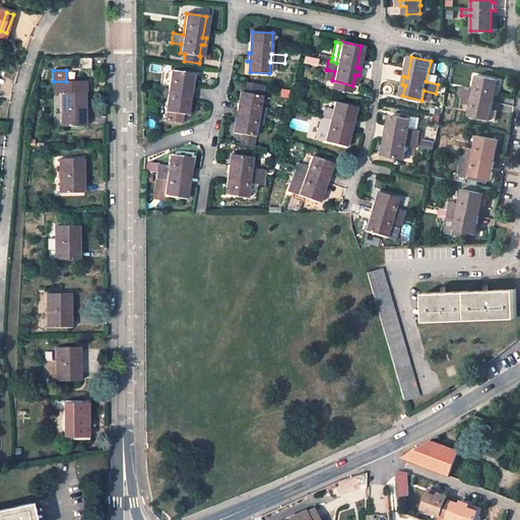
[(332,80),(334,71),(328,70),(326,79),(332,80)]
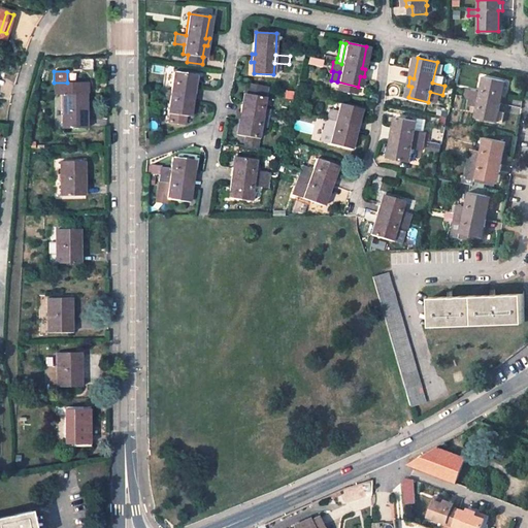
[(188,117),(191,94),(194,95),(195,87),(192,87),(194,75),(172,72),(170,91),(157,89),(156,98),(169,100),(167,113),(171,113),(170,121),(185,123),(186,116),(188,117)]
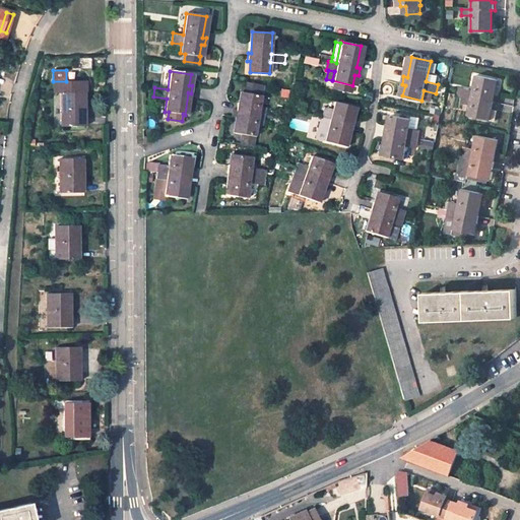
[(495,121),(499,103),(495,102),(492,101),(496,80),(476,76),(473,90),(463,88),(462,95),(461,102),(470,104),(468,116),(495,121)]
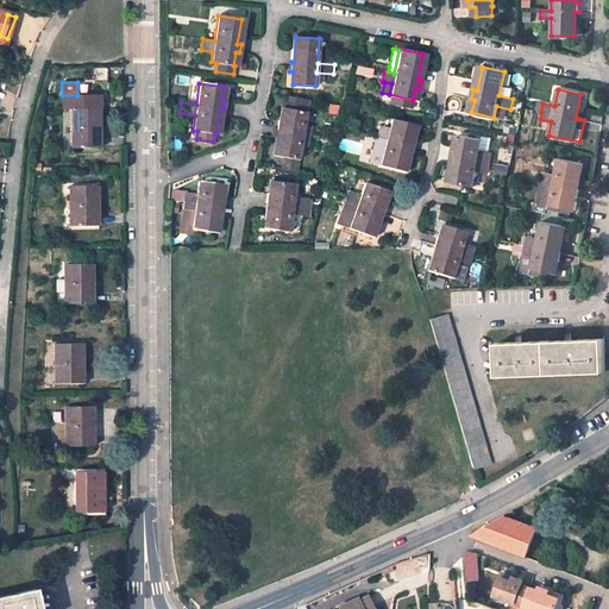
[(95,148),(95,108),(99,108),(99,94),(77,95),(62,95),(63,110),(71,110),(71,148),(95,148)]
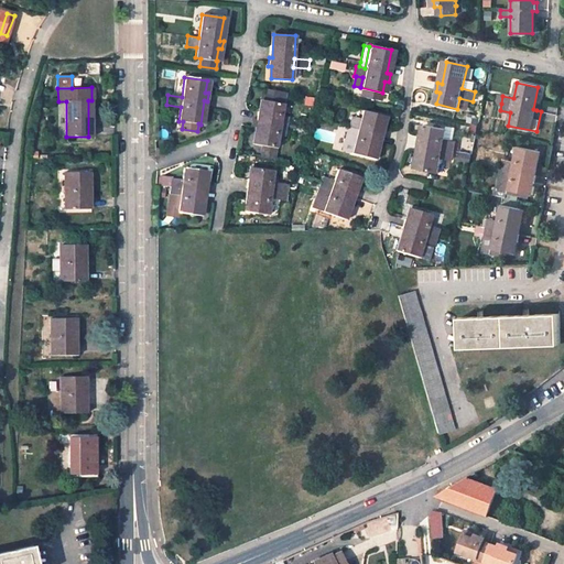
[(278,141),(279,136),(285,137),(288,126),(289,119),(281,118),(284,104),(279,104),(280,91),(266,89),(263,100),(260,112),(257,111),(257,114),(256,120),(252,120),(251,128),(255,128),(257,129),(255,144),(262,145),(260,156),(274,159),(277,148),(278,141)]
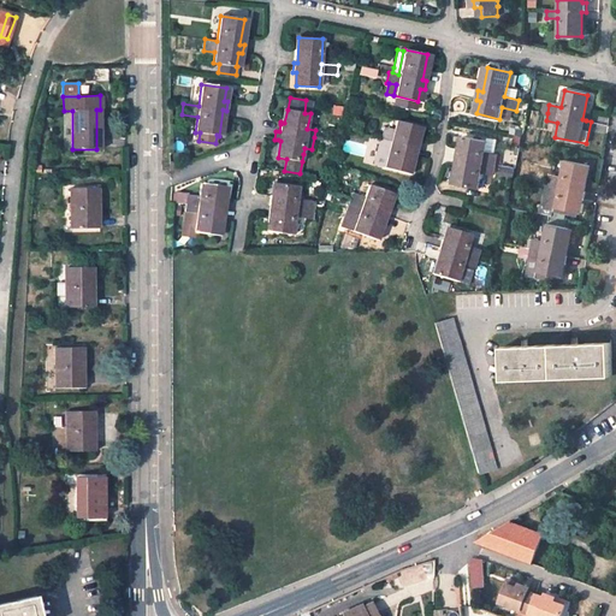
[(384,166),(407,173),(413,149),(416,150),(419,141),(415,140),(419,126),(396,122),(395,124),(389,123),(386,129),(381,128),(378,140),(380,140),(390,143),(389,148),(384,166)]
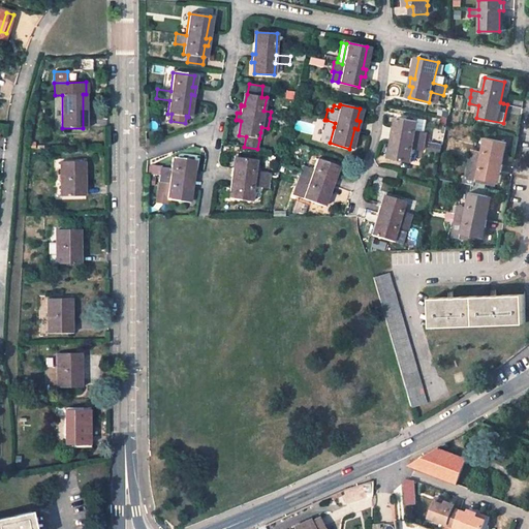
[(392,136),(395,136),(392,158),(411,162),(414,147),(423,149),(425,142),(429,120),(419,118),(419,121),(399,118),(397,128),(394,128),(392,136)]
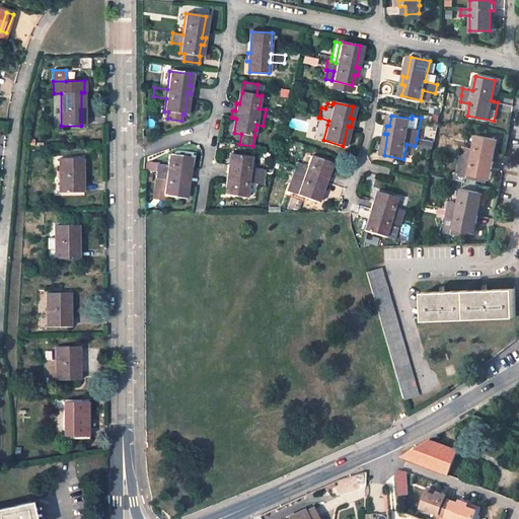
[(327,125),(318,123),(314,138),(323,140),(327,125)]
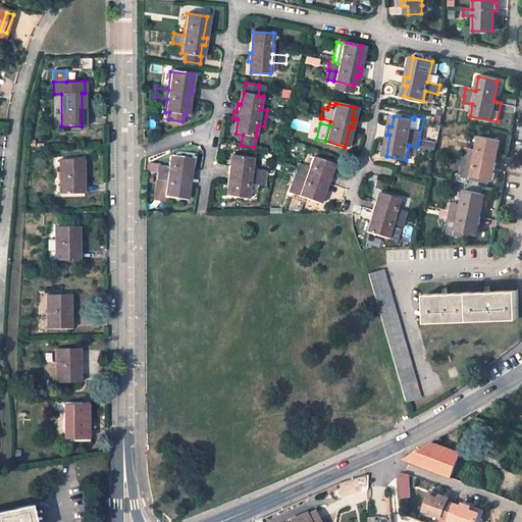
[(348,147),(353,127),(350,126),(345,147),(348,147)]
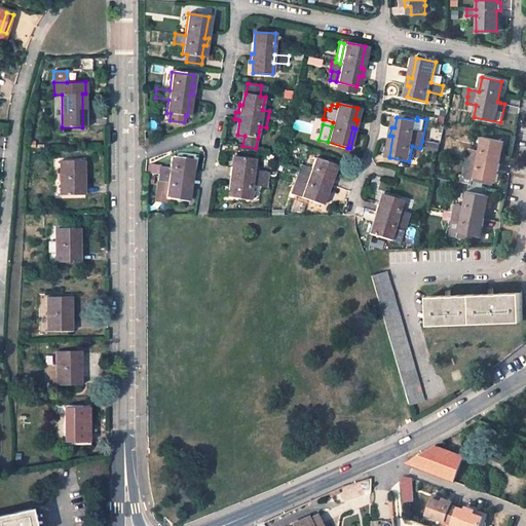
[(500,163),(497,162),(502,141),(482,137),(479,151),(468,149),(467,156),(463,175),(474,177),(474,181),(484,183),(484,179),(493,181),(494,181),(496,171),(499,171),(500,163)]
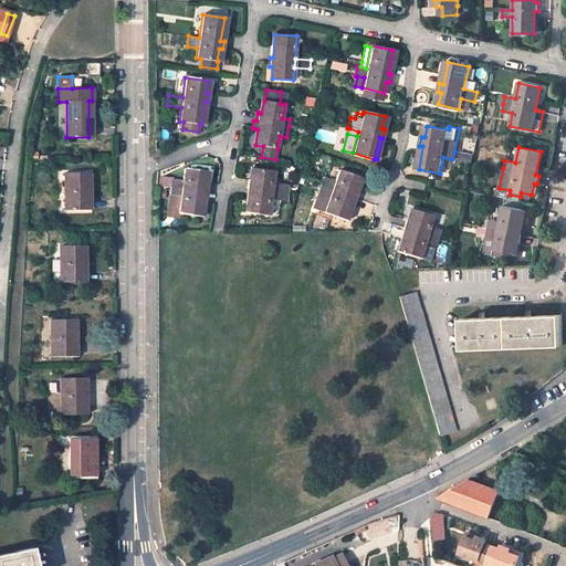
[(178,212),(200,216),(203,192),(207,194),(208,185),(205,184),(206,171),(185,169),(182,180),(173,179),(173,178),(163,177),(156,179),(156,186),(171,188),(170,195),(173,195),(180,196),(178,212)]
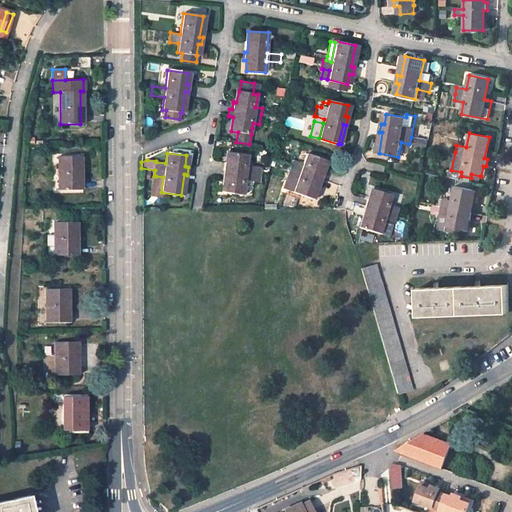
[(223,171),(226,171),(223,192),(243,195),(245,180),(260,182),(261,176),(262,167),(248,165),(249,156),(229,153),(227,163),(224,163),(223,171)]
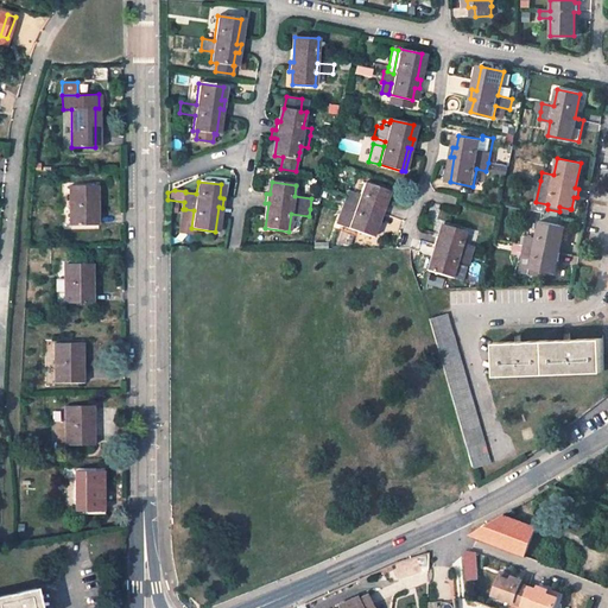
[(369,236),(378,213),(381,214),(385,204),(381,203),(385,191),(363,183),(359,195),(347,191),(344,200),(341,208),(353,211),(347,228),(369,236)]
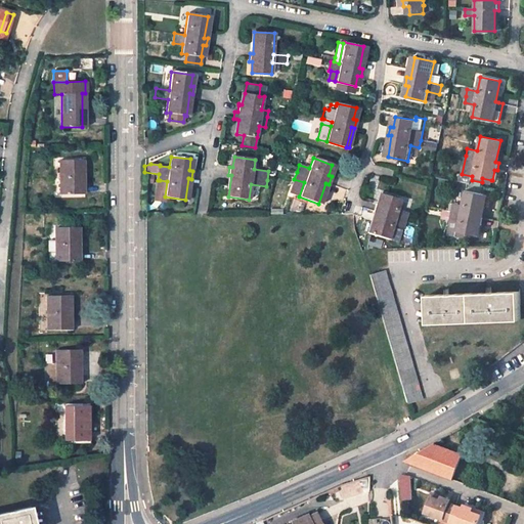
[(59,193),(81,193),(81,160),(59,161),(59,193)]
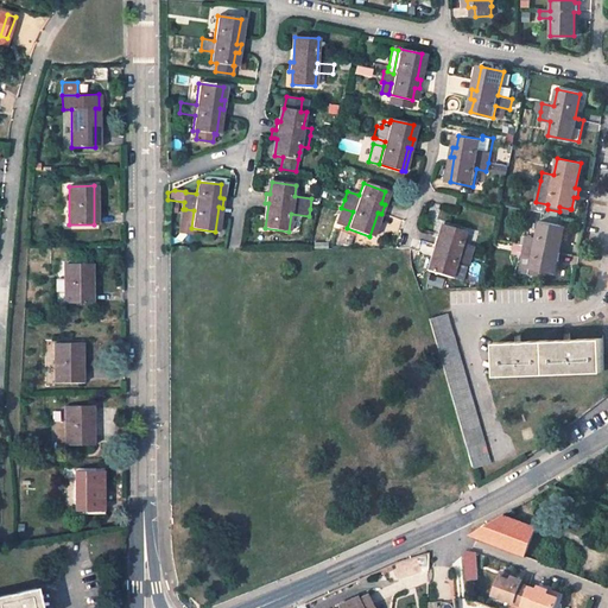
[(191,228),(194,210),(185,209),(182,233),(190,234),(191,228)]
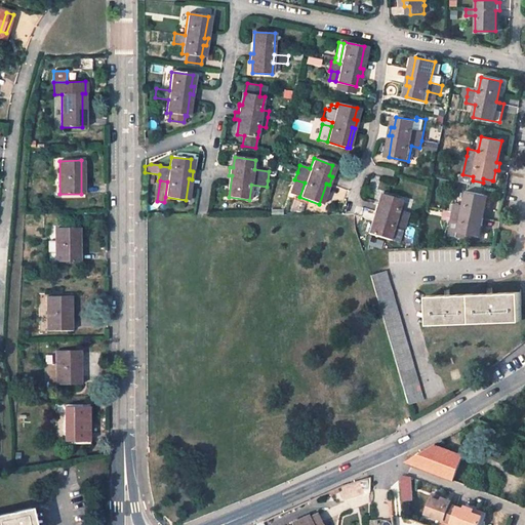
[(329,185),(326,184),(319,204),(322,204),(329,185)]
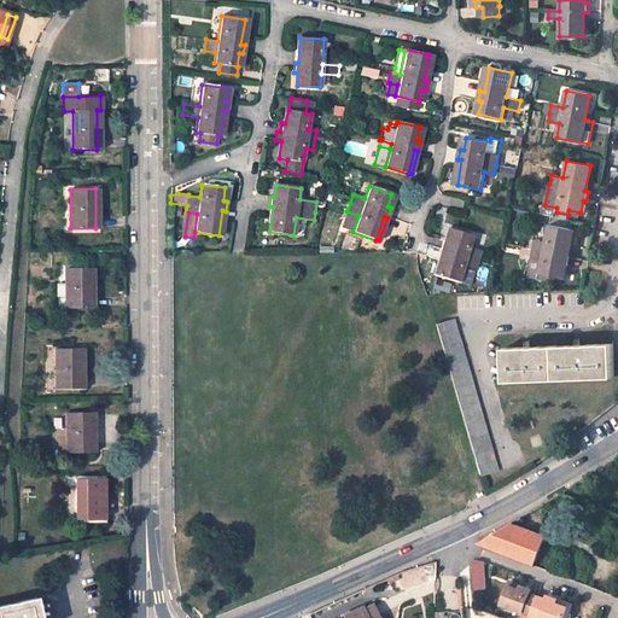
[(569,266),(570,255),(566,255),(569,244),(572,244),(577,245),(579,232),(548,225),(544,242),(531,239),(530,248),(532,248),(530,257),(541,260),(538,273),(546,274),(552,275),(563,278),(565,264),(569,266)]
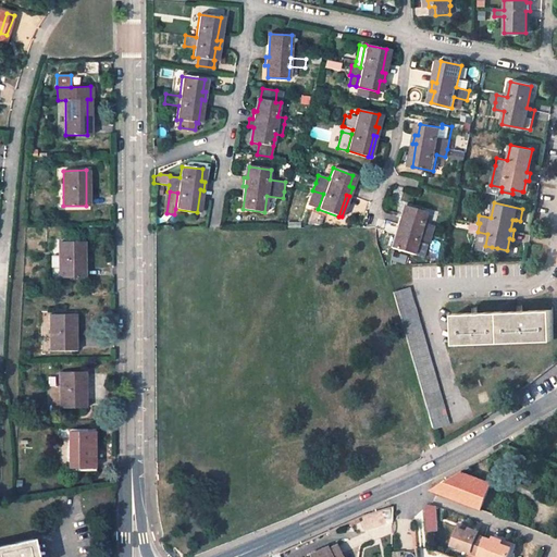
[(396,225),(399,226),(393,248),(413,255),(419,239),(428,243),(431,235),(433,227),(423,224),(426,213),(406,207),(401,218),(398,217),(396,225)]
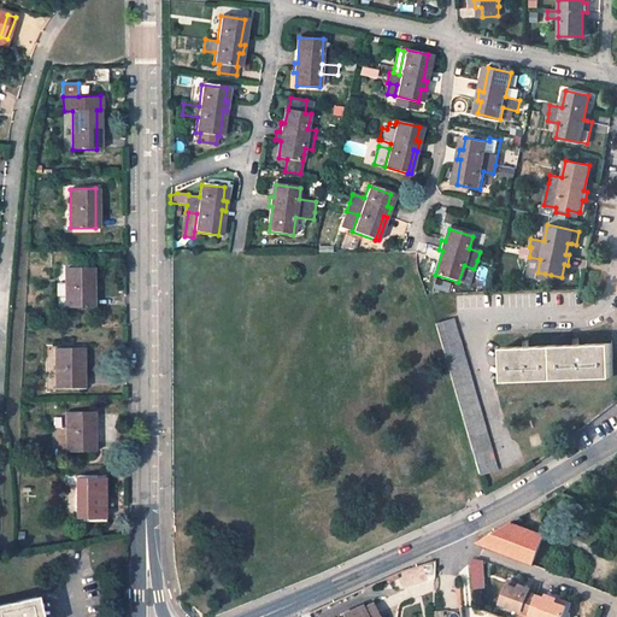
[(435,275),(442,251),(439,250),(432,274),(435,275)]
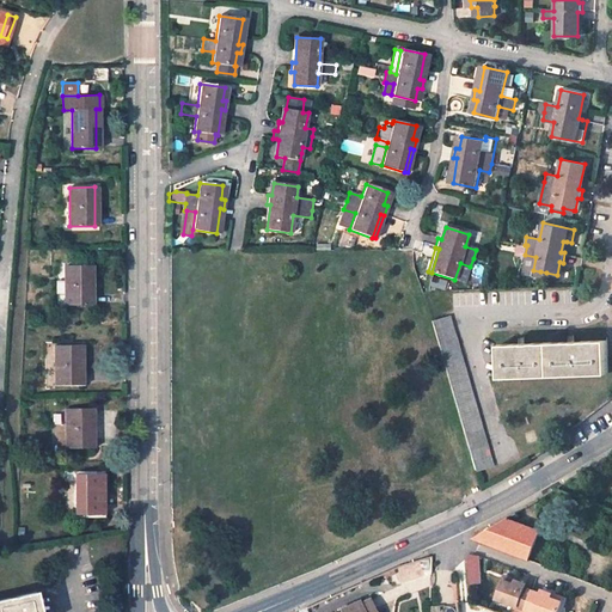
[(65,305),(90,305),(89,265),(65,265),(65,305)]
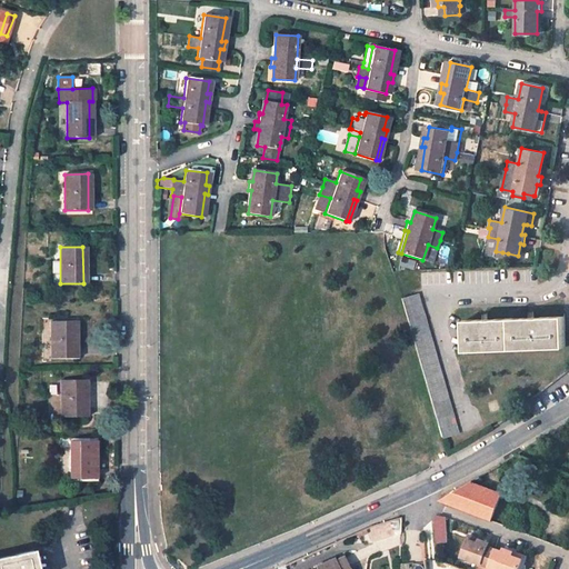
[(445,391),(443,385),(442,381),(441,378),(439,371),(437,365),(436,358),(433,351),(431,345),(429,338),(428,331),(426,325),(423,317),(421,309),(419,300),(417,293),(401,299),(403,306),(406,313),(408,321),(410,329),(412,336),(413,342),(416,349),(418,356),(419,362),(420,366),(421,369),(423,376),(425,382),(427,389),(429,396),(430,402),(432,409),(433,417),(435,419),(436,423),(438,431),(440,437),(457,432),(455,426),(452,419),(451,411),(449,405),(447,398),(445,391)]
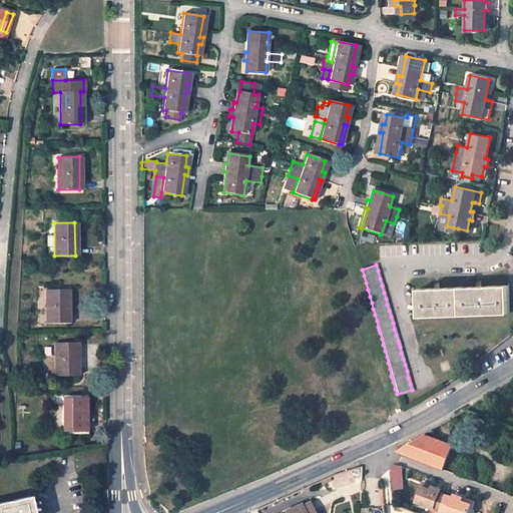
[(440,288),(419,289),(420,317),(464,315),(509,314),(508,285),(487,286),(487,287),(481,287),(481,286),(463,287),(446,288),(440,288)]
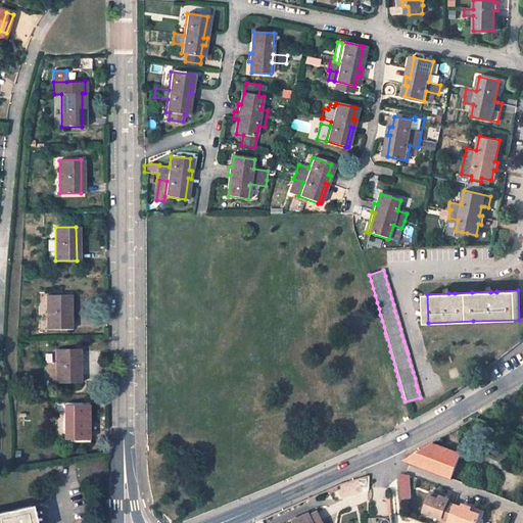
[(47,329),(67,329),(67,296),(47,296),(47,329)]
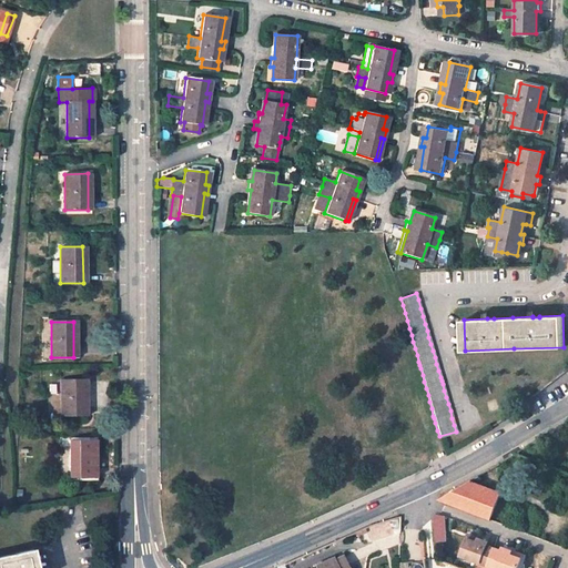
[(61,416),(83,415),(83,379),(61,379),(61,416)]
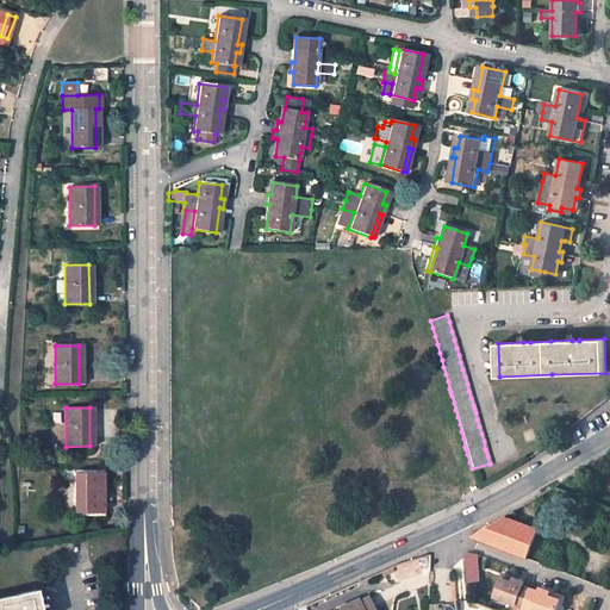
[(74,511),(99,511),(99,473),(74,473),(74,511)]
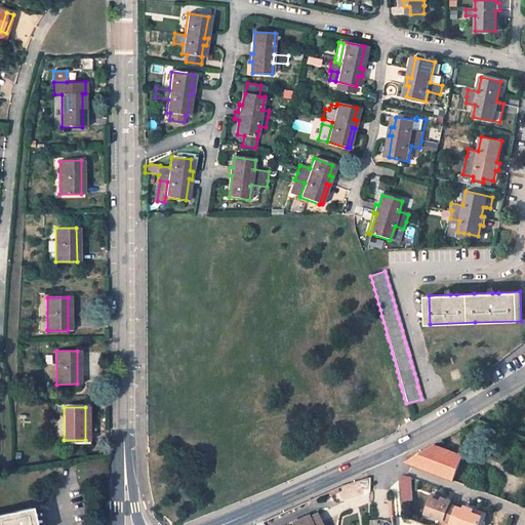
[(406,461),(453,480),(463,455),(434,444),(406,461)]
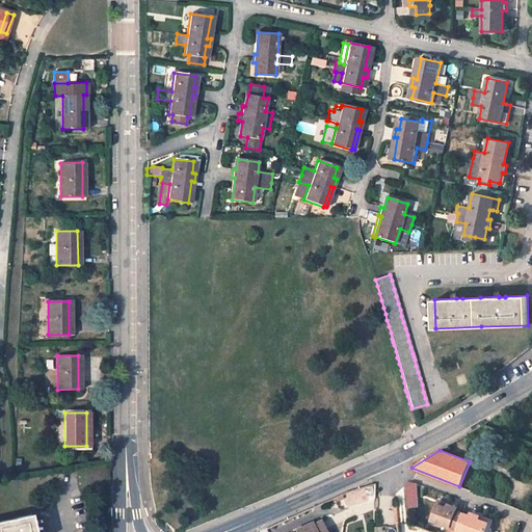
[(419,506),(417,484),(408,480),(406,485),(408,508),(419,506)]
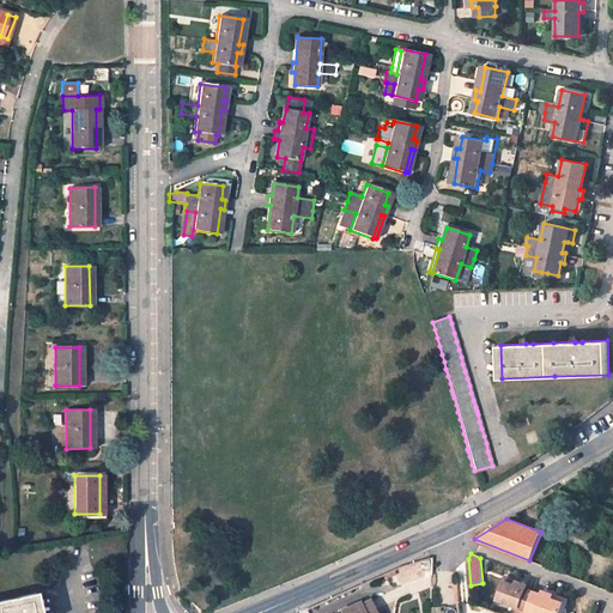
[(513,584),(502,580),(495,599),(514,605),(525,608),(532,590),(522,588),(523,584),(514,581),(513,584)]
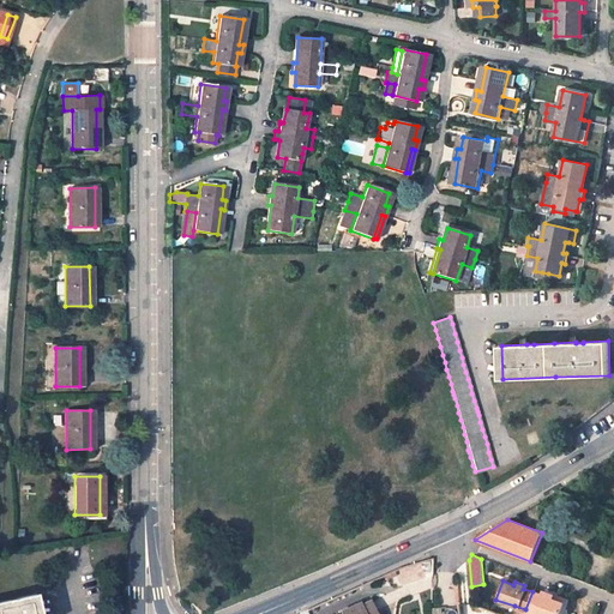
[(534,613),(537,613),(555,613),(560,602),(551,599),(552,595),(541,591),(540,594),(533,591),(525,609),(534,613)]
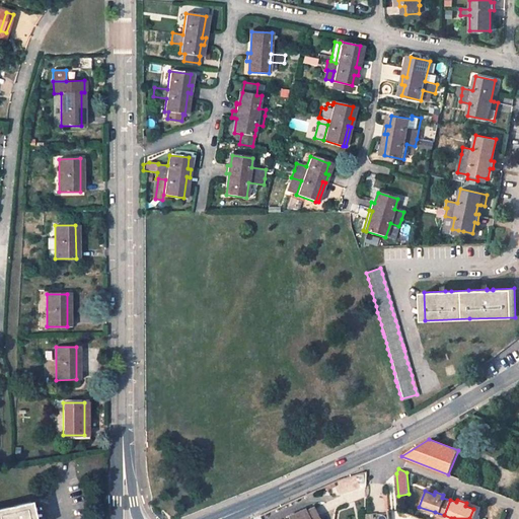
[(0,518),(31,518),(28,502),(14,505),(14,506),(8,507),(0,508),(0,518)]
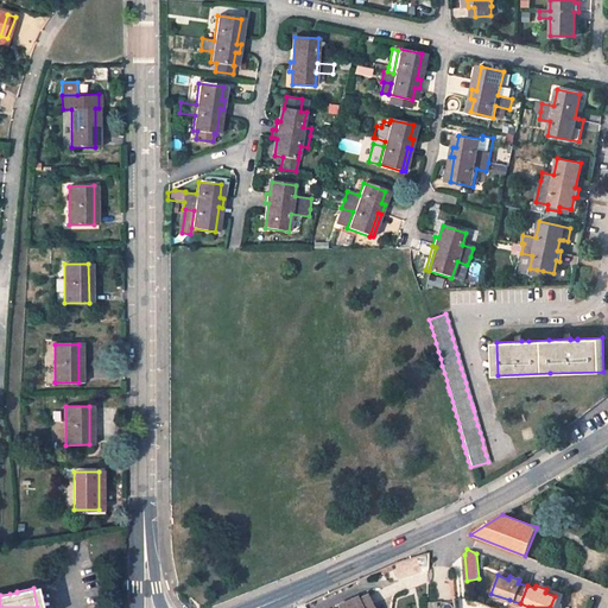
[(337,607),(371,607),(365,595),(358,599),(356,596),(336,606),(337,607)]
